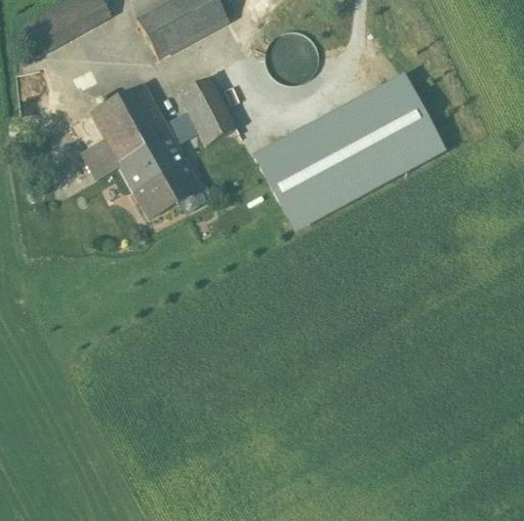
[(40,0),(14,14),(22,27),(68,0),(40,0)]
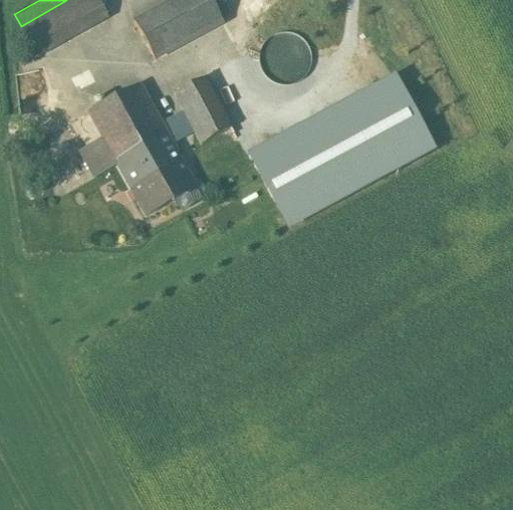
[(66,0),(21,26),(36,53),(107,13),(99,0),(66,0)]
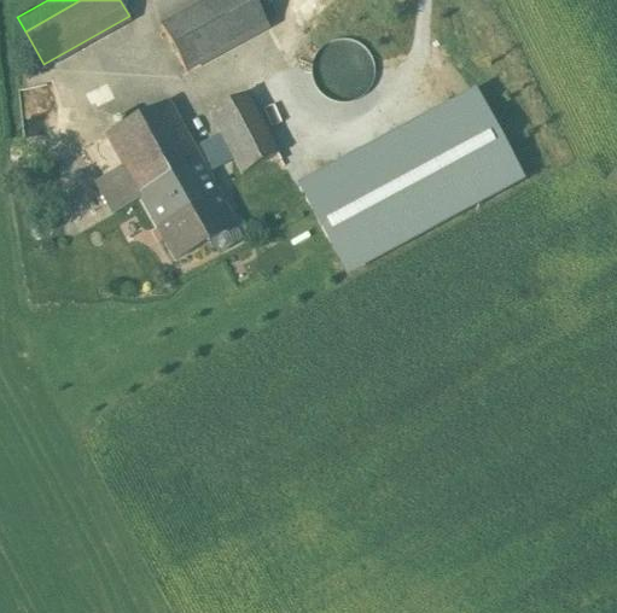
[(204,0),(162,23),(187,68),(268,24),(255,0),(204,0)]
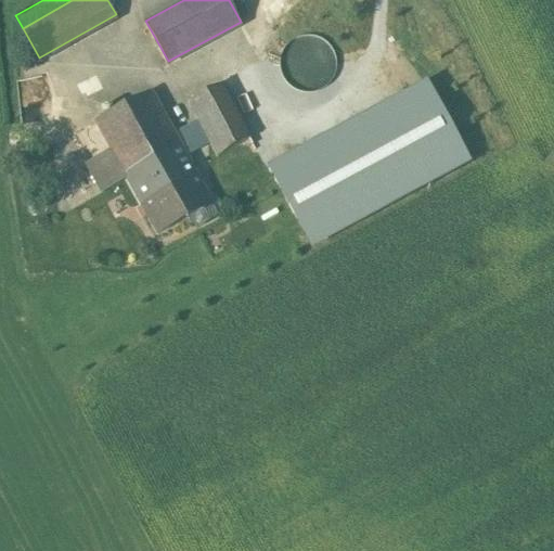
[(282,53),(281,59),(281,64),(282,69),(284,75),(287,79),(292,84),(297,87),(303,89),(308,89),(313,89),(319,87),(324,85),(329,81),(333,77),(335,72),(337,66),(337,61),(336,54),(335,49),(332,45),(329,40),(323,37),(319,34),(312,33),(307,33),(301,34),(296,36),(292,39),(287,42),(284,48),(282,53)]
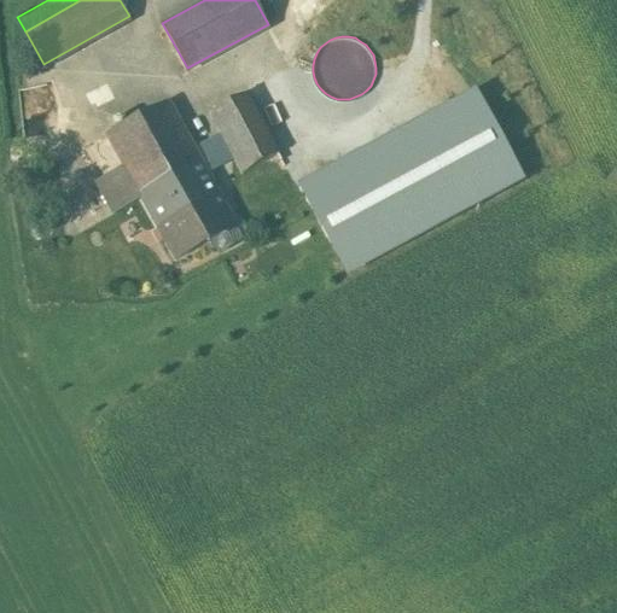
[(281,71),(246,89),(279,151),(295,179),(330,159),(281,71)]
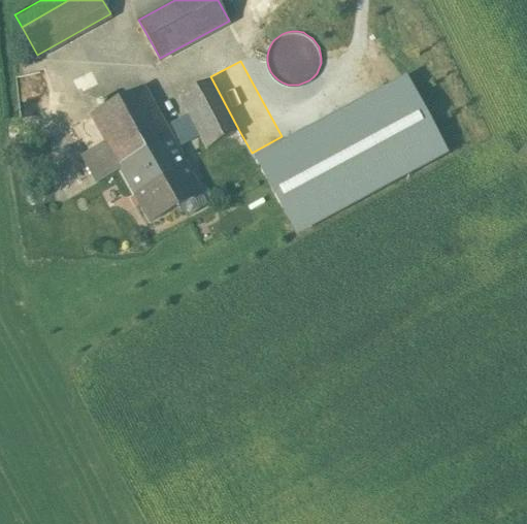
[(254,156),(295,233),(449,151),(406,73),(254,156)]
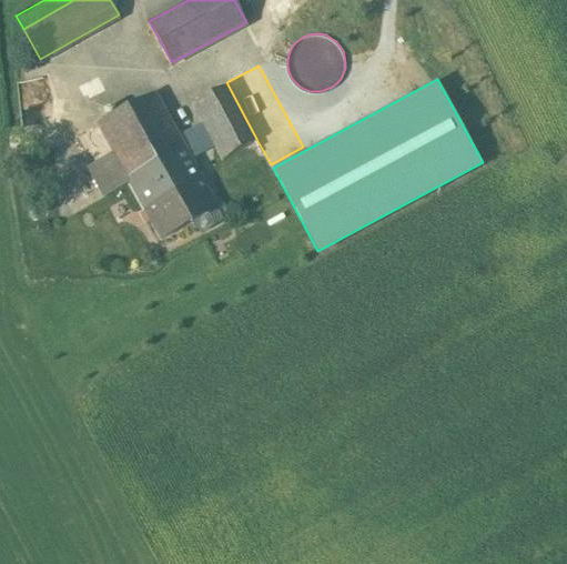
[(226,82),(193,101),(223,157),(256,139),(226,82)]
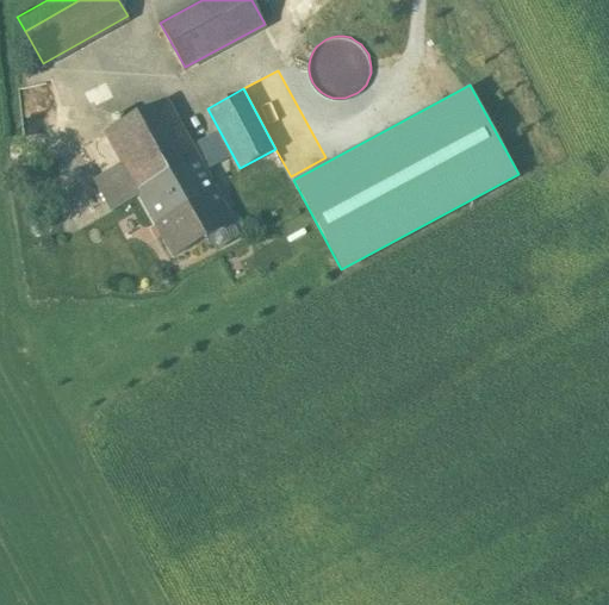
[(166,98),(106,129),(128,169),(107,180),(118,200),(138,188),(198,156),(166,98)]
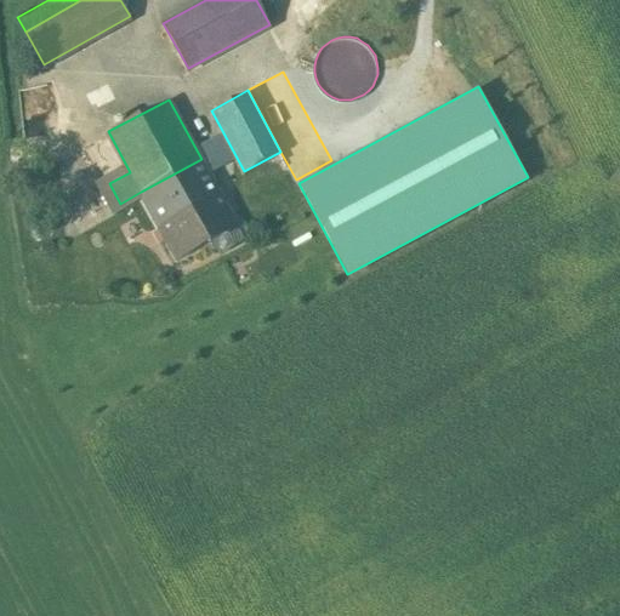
[(202,159),(141,192),(178,258),(238,226),(202,159)]
